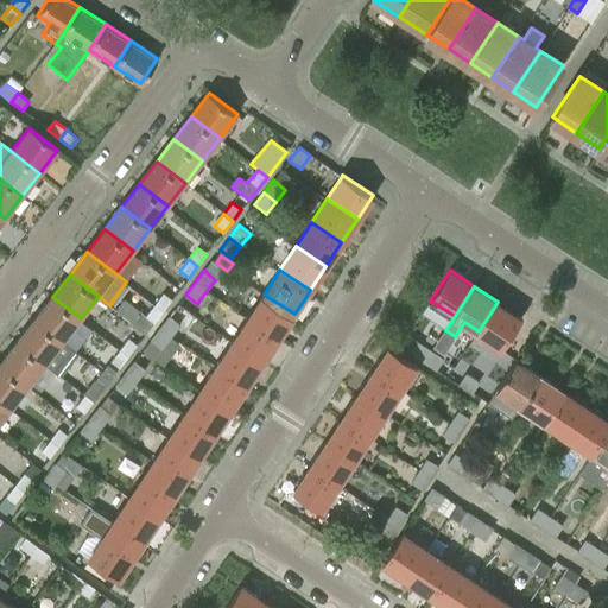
[(154,303),(164,310),(171,301),(163,292),(154,303)]
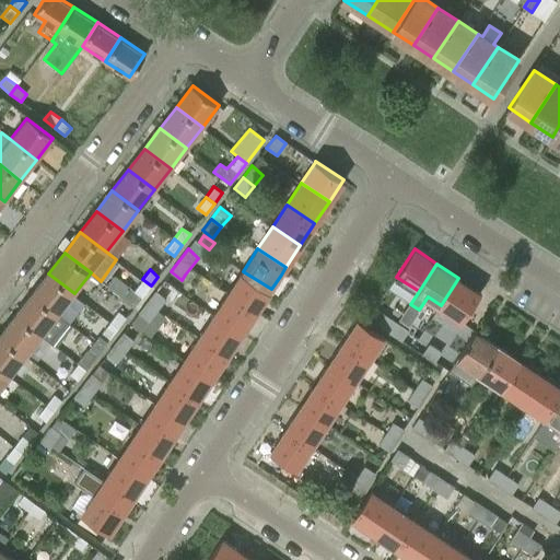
[(243,271),(229,293),(257,311),(271,289),(243,271)]
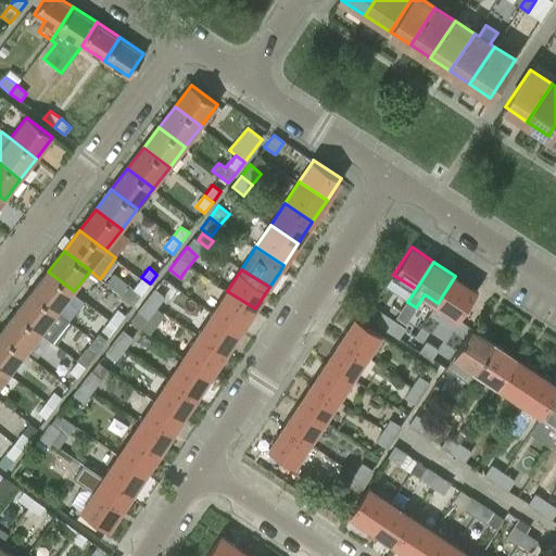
[(48,272),(32,292),(58,312),(74,291),(48,272)]
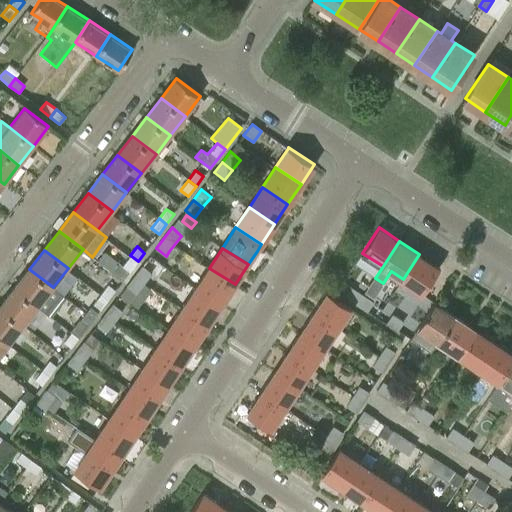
[(419,254),(403,279),(423,293),(440,267),(419,254)]
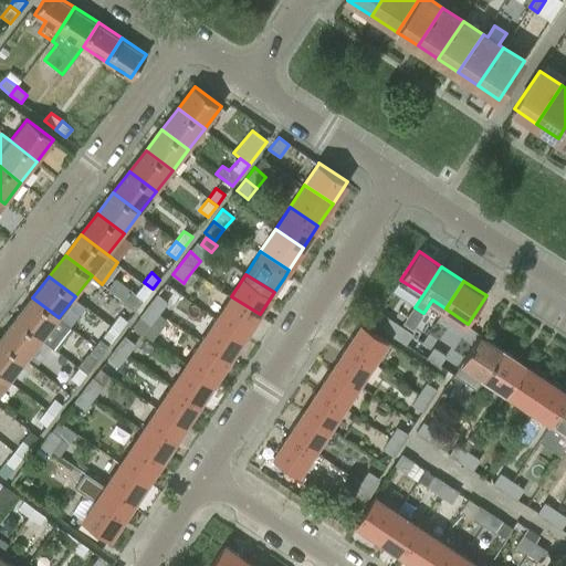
[(144,301),(153,289),(144,282),(136,293),(135,294),(144,301)]
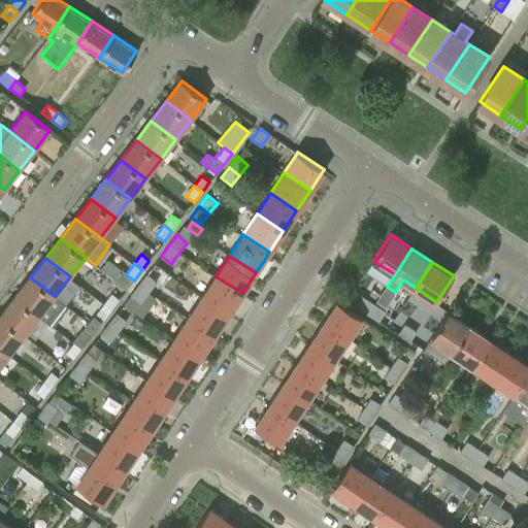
[(112,278),(126,290),(132,283),(124,276),(126,274),(127,273),(121,269),(112,278)]
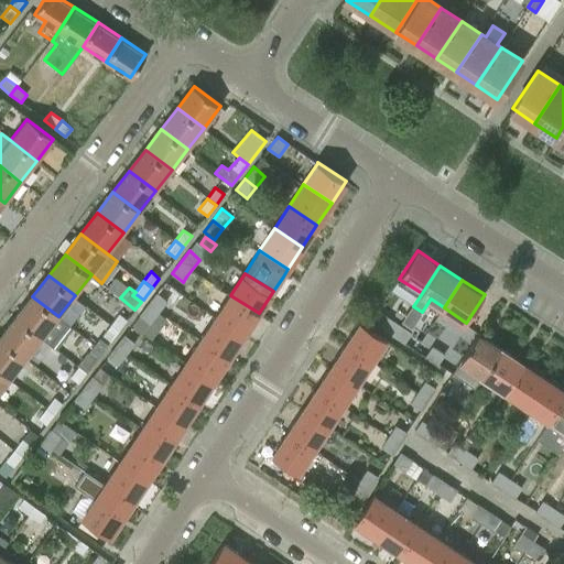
[(156,292),(139,315),(148,323),(150,324),(154,317),(167,301),(156,292)]
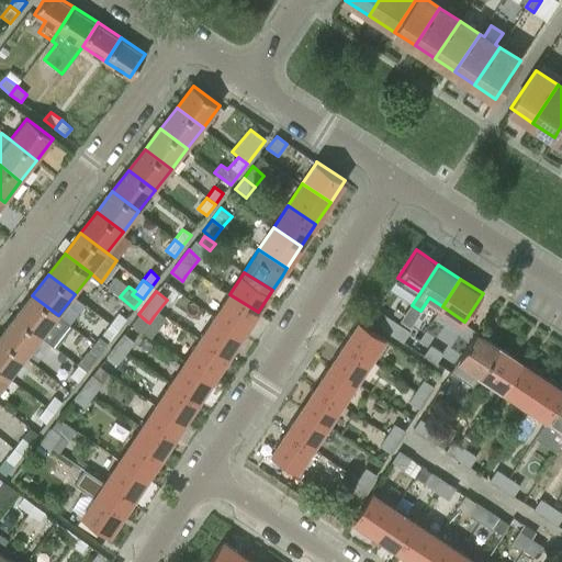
[(229,294),(215,316),(244,335),(258,312),(229,294)]
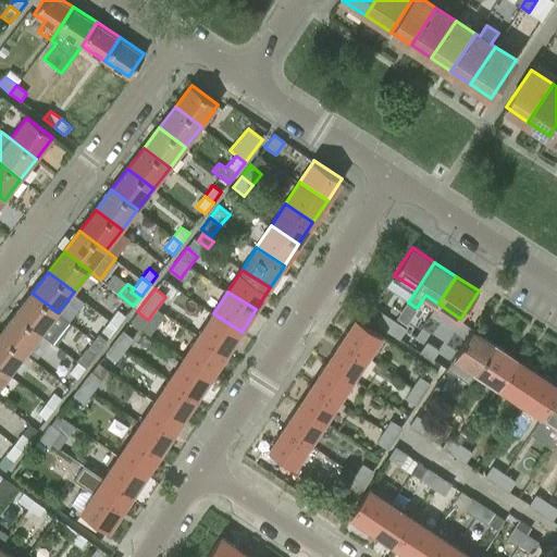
[(32,293),(16,313),(42,333),(53,342),(70,321),(58,312),(32,293)]
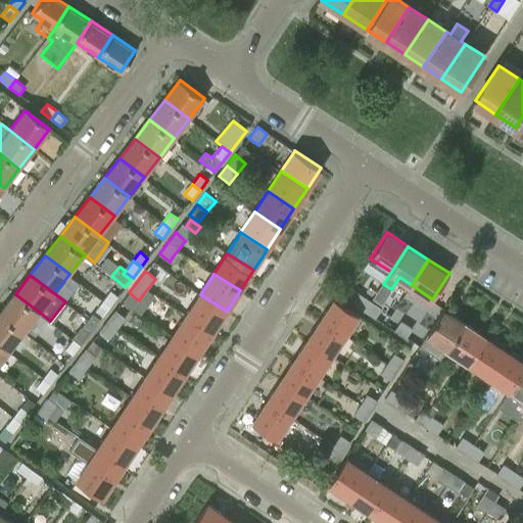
[(189,287),(176,307),(187,315),(212,332),(227,312),(200,294),(189,287)]
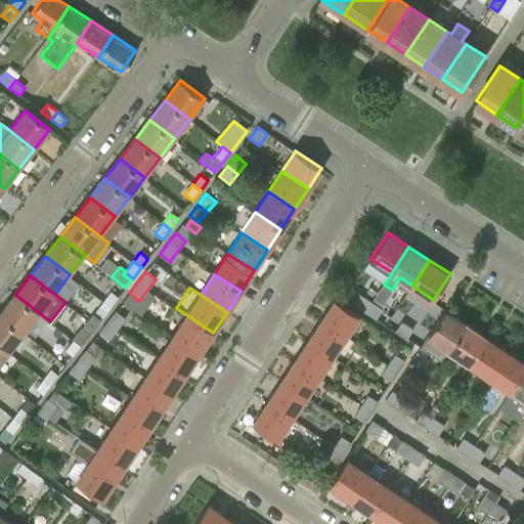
[(111,291),(102,301),(111,307),(119,297),(111,291)]
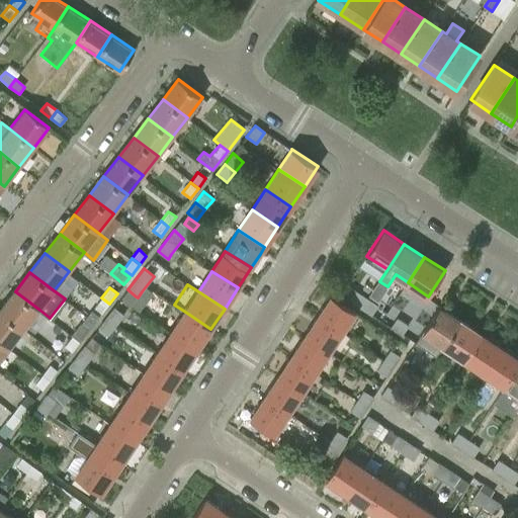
[(349,301),(360,309),(367,298),(356,290),(349,301)]
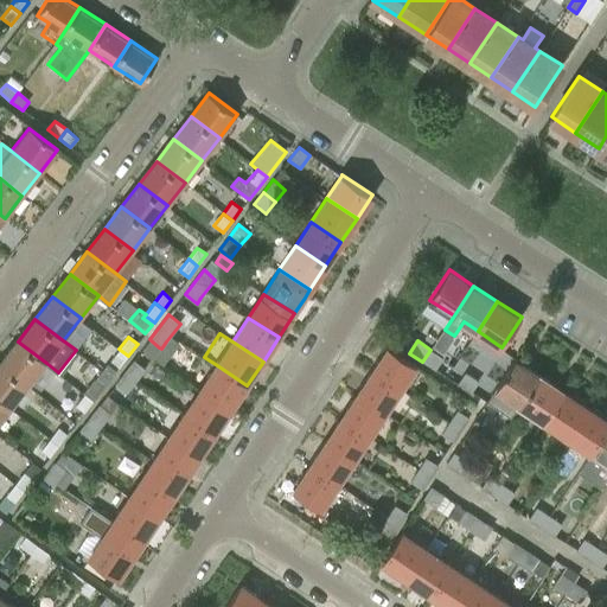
[(18,342),(0,364),(29,387),(46,363),(18,342)]
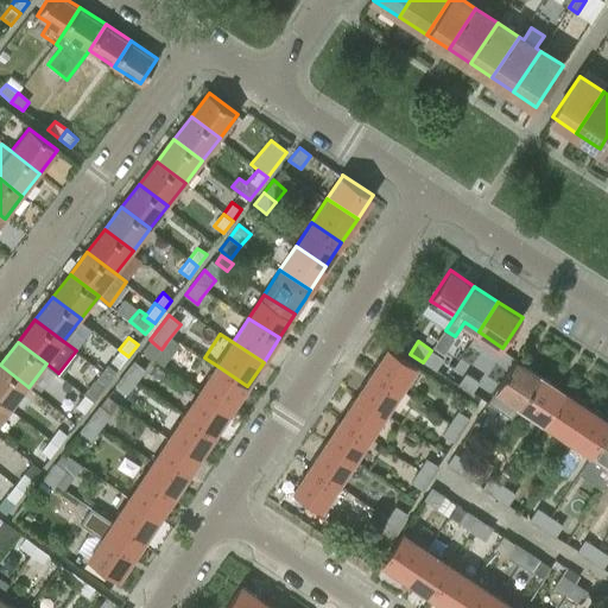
[(119,368),(128,356),(119,349),(109,361),(119,368)]
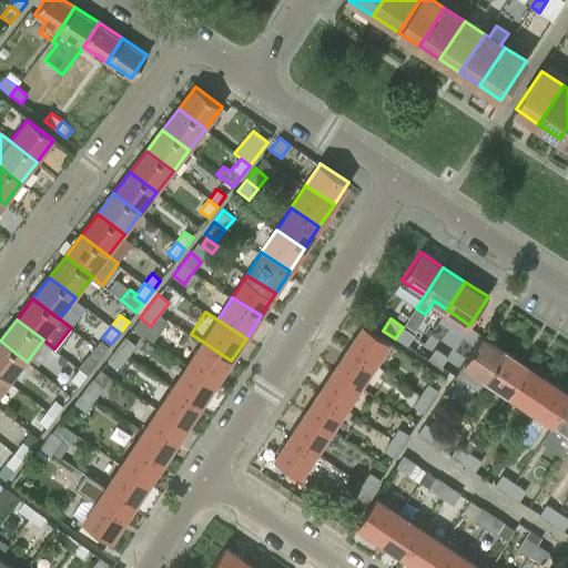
[(366,326),(351,348),(374,364),(389,342),(366,326)]
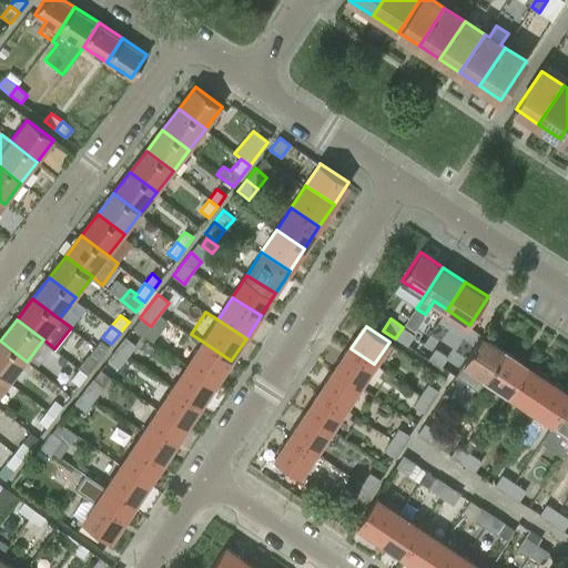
[(415,335),(403,327),(395,338),(407,346),(415,335)]
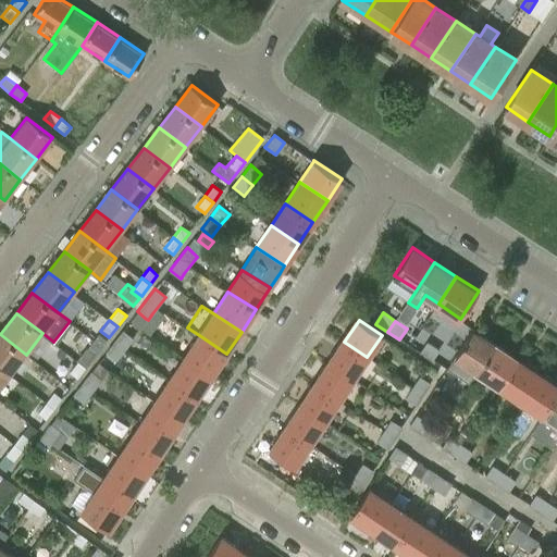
[(478,372),(496,344),(474,329),(455,357),(478,372)]
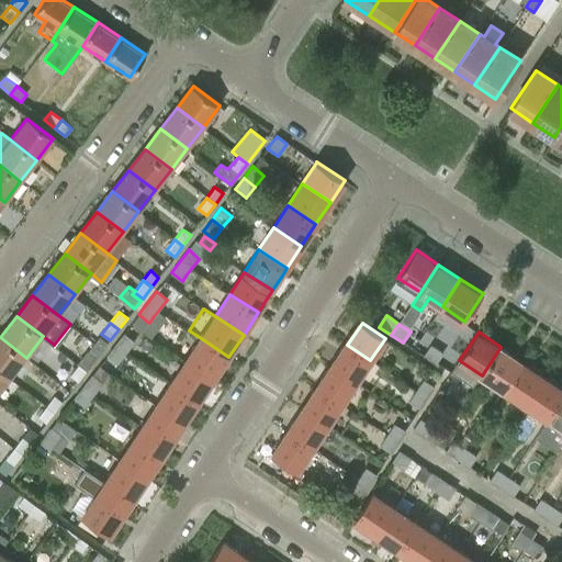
[(124,333),(115,345),(126,352),(135,341),(124,333)]
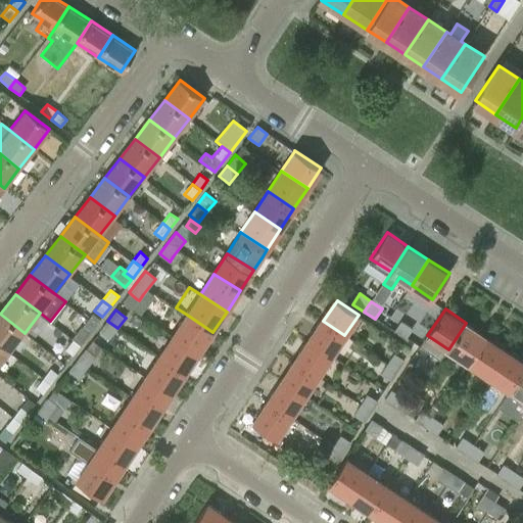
[(92,313),(87,320),(95,326),(100,319),(92,313)]
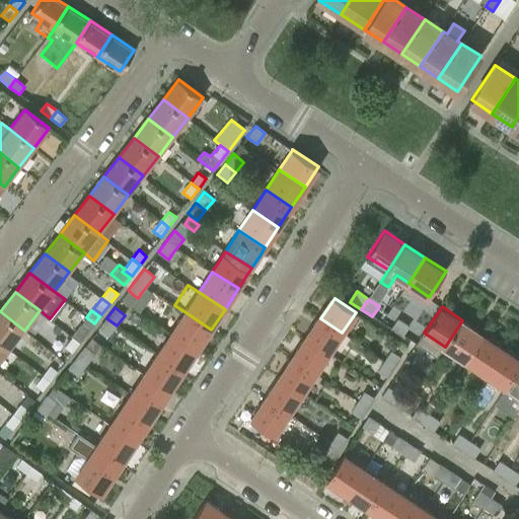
[(0,311),(0,342),(10,350),(24,330),(0,311)]
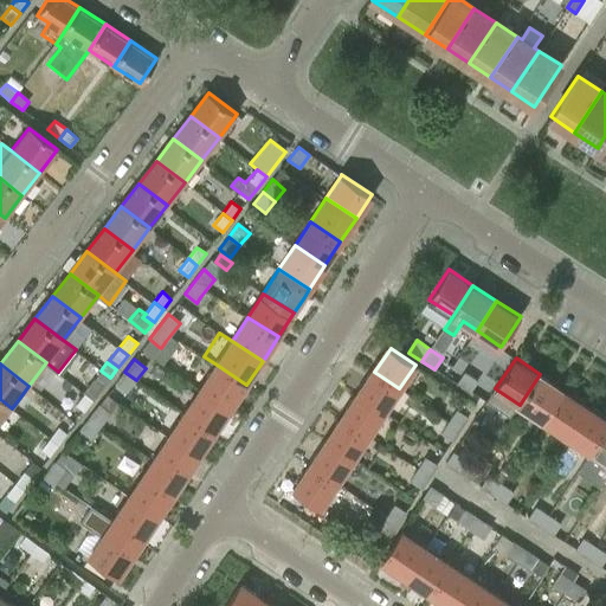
[(217,365),(201,388),(231,408),(246,385),(217,365)]
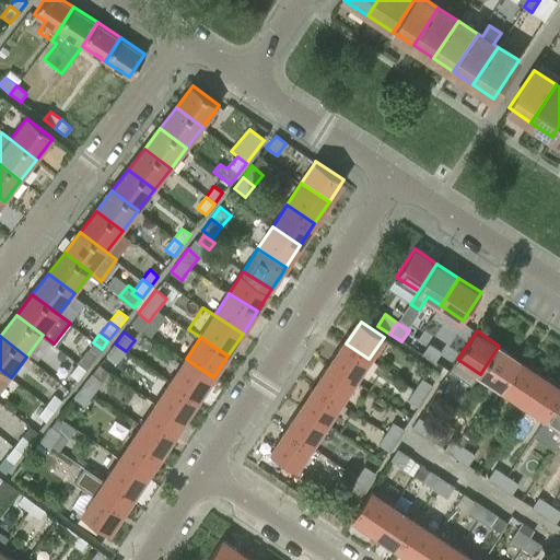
[(96,357),(102,349),(93,342),(88,349),(96,357)]
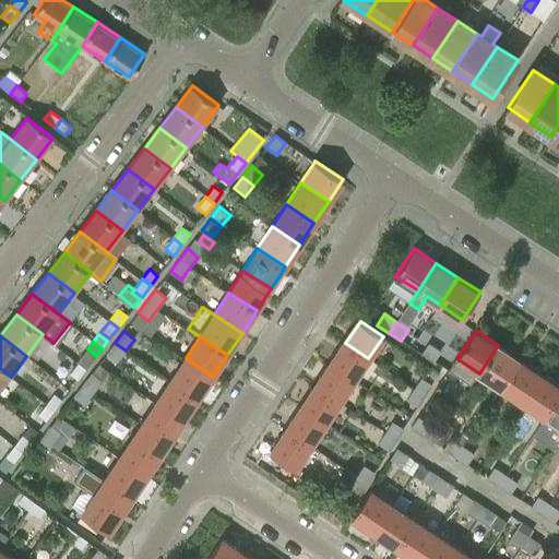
[(126,351),(115,343),(106,354),(117,363),(126,351)]
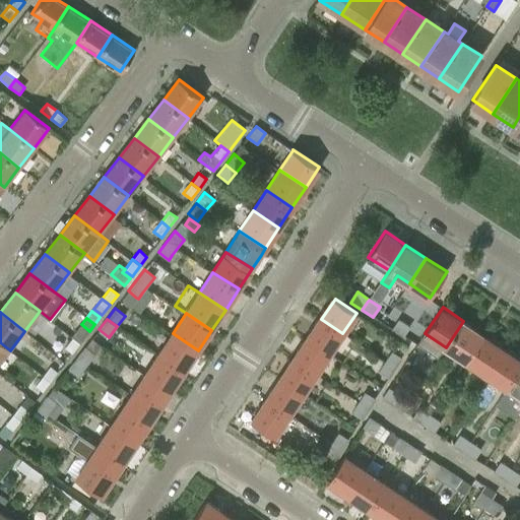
[(308,339),(329,353),(342,333),(321,319),(308,339)]
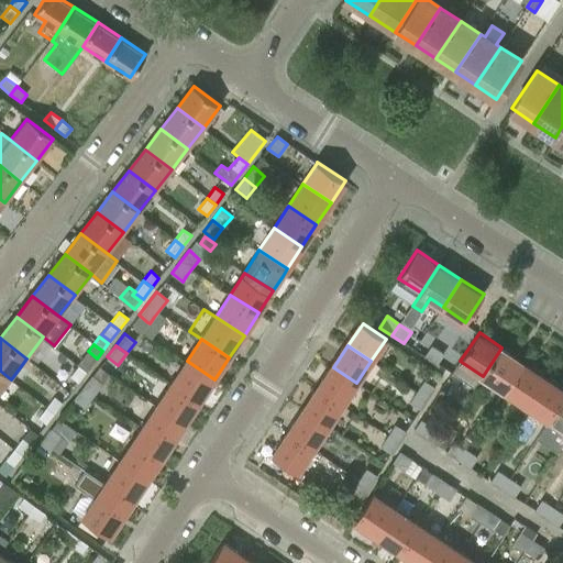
[(423,356),(437,365),(444,354),(431,345),(423,356)]
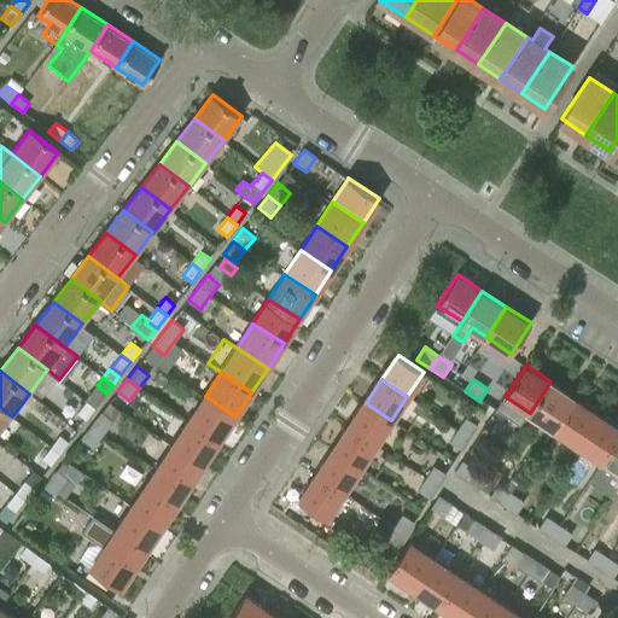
[(575,397),(551,382),(530,413),(553,429),(575,397)]
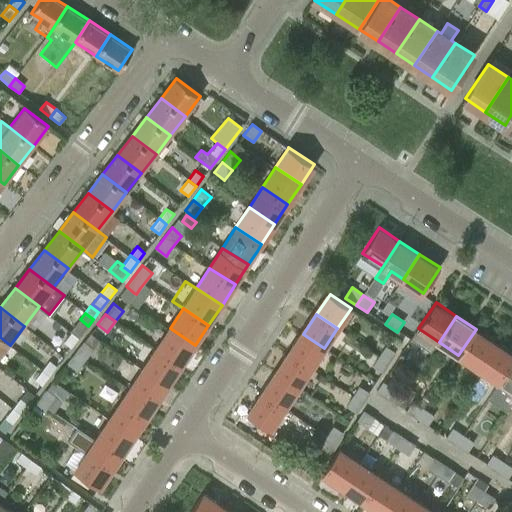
[(169,328),(156,348),(182,365),(195,345),(170,328),(169,328)]
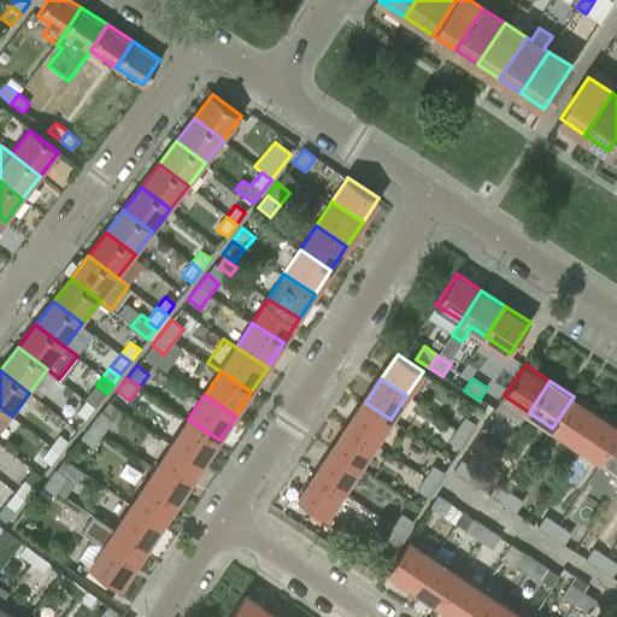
[(574,397),(552,428),(576,445),(598,412),(574,397)]
